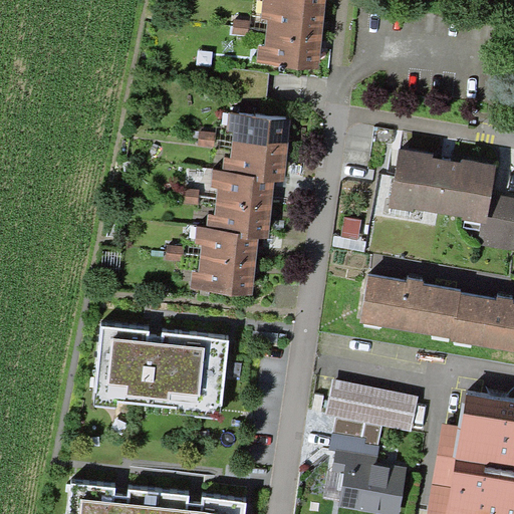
[(325,0),(262,0),(262,4),(325,11),(325,0)]
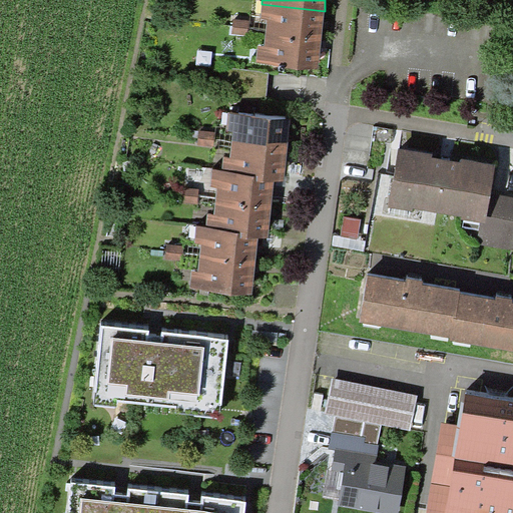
[(325,11),(262,4),(261,19),(268,20),(266,34),(321,40),(325,11)]
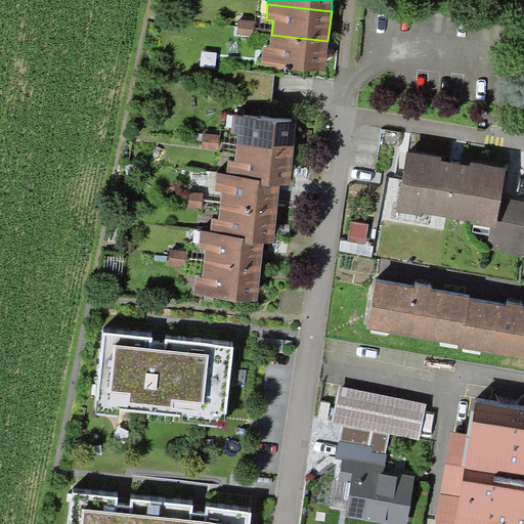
[(256,22),(238,20),(236,35),(254,36),(256,22)]
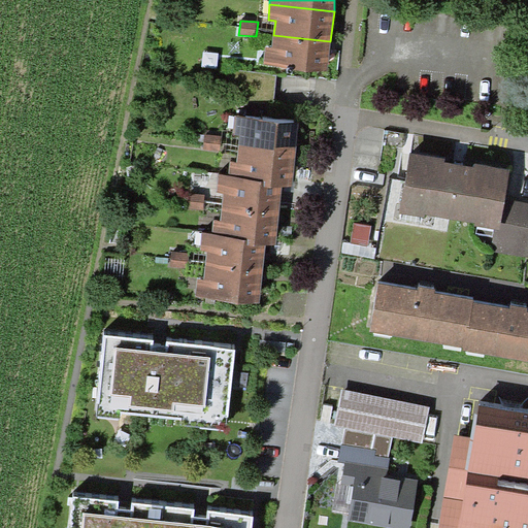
[(330,41),(273,35),(272,48),(266,47),(264,65),(328,71),(330,41)]
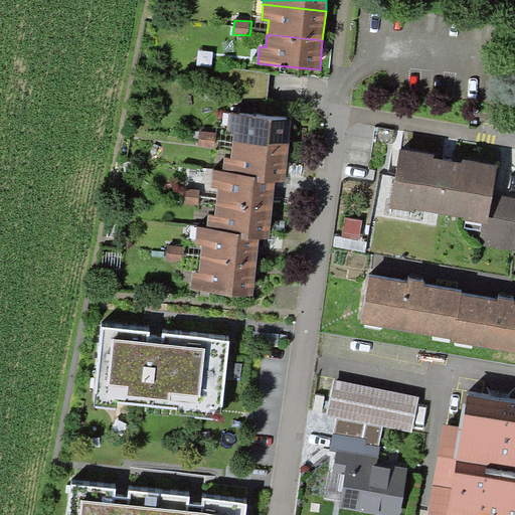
[(234,132),(233,146),(289,151),(292,120),(228,114),(227,131),(234,132)]
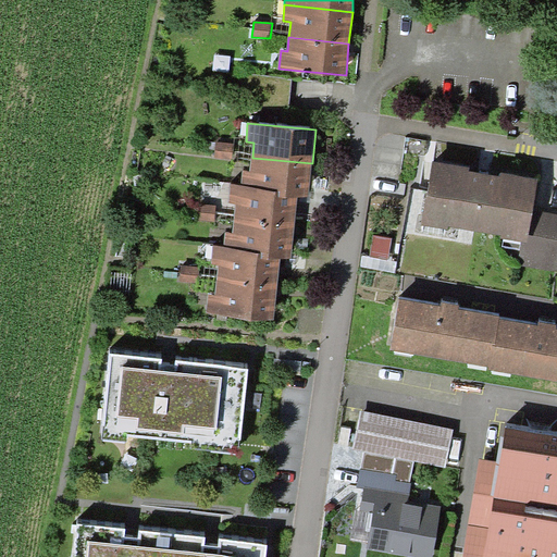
[(217,141),(215,158),(232,159),(233,144),(217,141)]
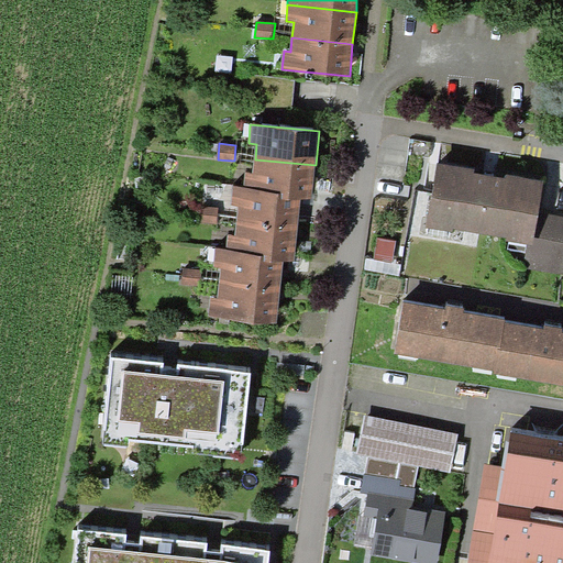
[(312,200),(316,165),(255,159),(253,173),(246,172),(244,189),(279,192),(279,197),(301,199),(312,200)]
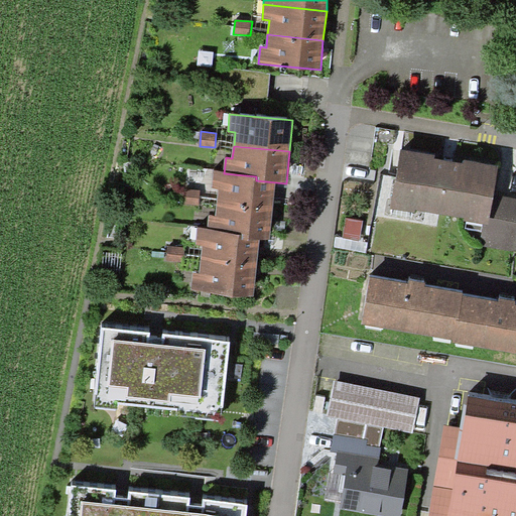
[(435,155),(400,149),(391,209),(392,209),(411,212),(415,213),(415,210),(465,218),(464,221),(467,221),(483,224),(489,225),(494,195),(499,165),(463,159),(463,162),(435,158),(435,155)]
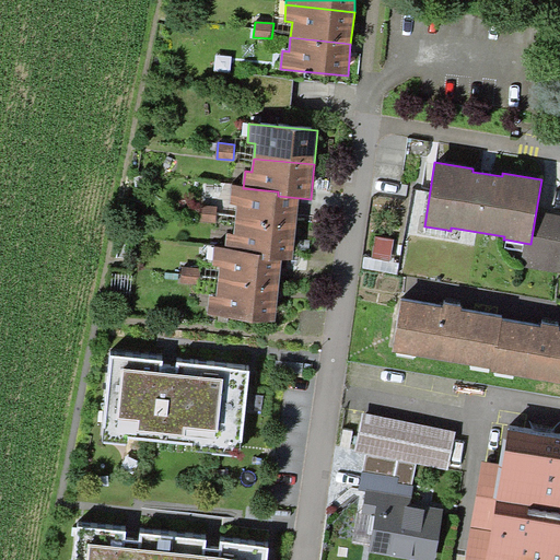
[(237,205),(236,221),(296,226),(300,198),(278,196),(278,191),(243,188),(231,187),(229,205),(237,205)]
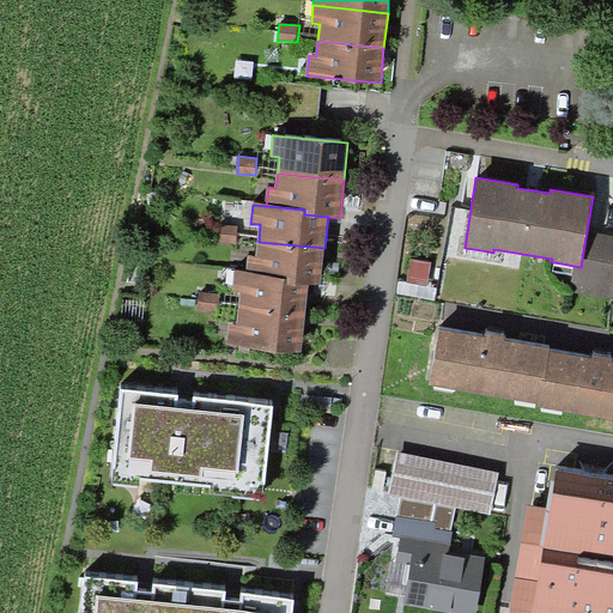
[(238,226),(219,224),(217,241),(236,243),(238,226)]
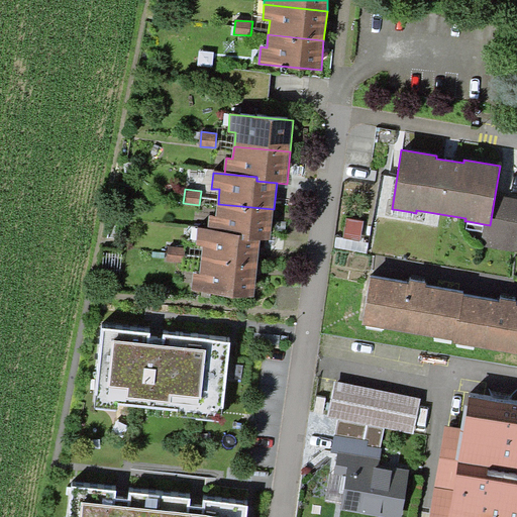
[(516,198),(495,195),(490,225),(484,224),(483,232),(481,246),(516,251),(516,198)]
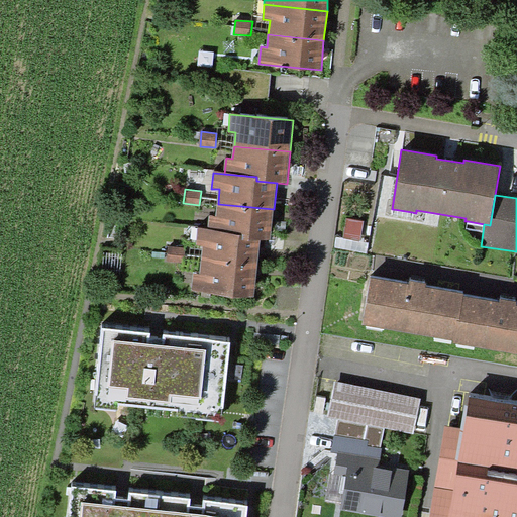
[(271,240),(274,209),(218,204),(217,216),(208,215),(207,230),(242,233),(241,238),(260,239),(271,240)]
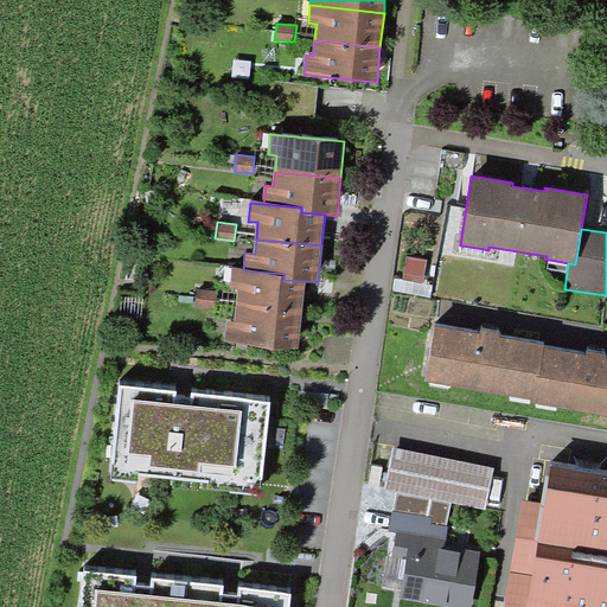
[(483,256),(484,249),(461,246),(460,253),(483,256)]
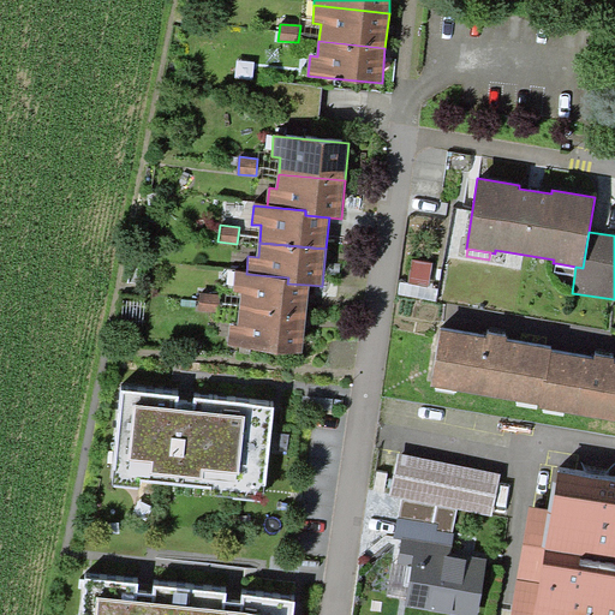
[(433,263),(412,260),(407,284),(429,287),(433,263)]
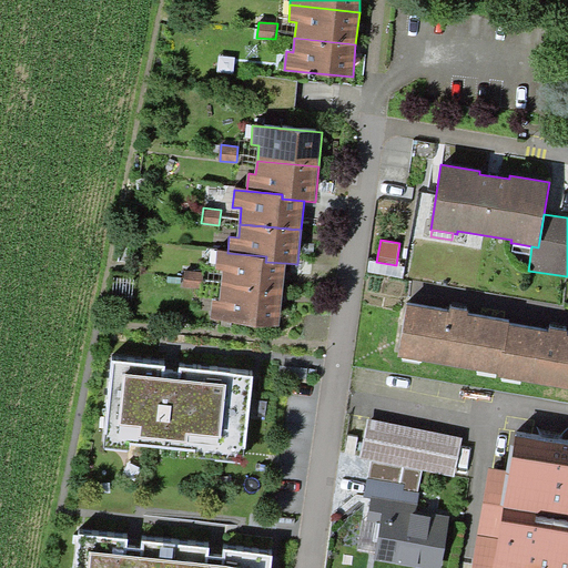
[(511,252),(530,255),(531,246),(514,243),(511,252)]
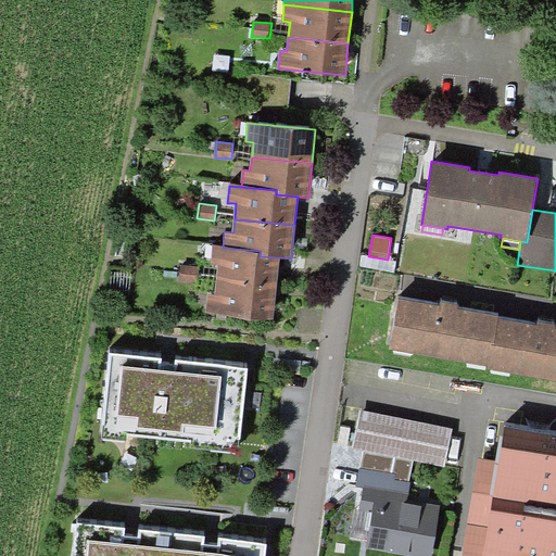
[(276,287),(279,257),(260,256),(261,251),(223,248),(212,247),(211,264),(218,264),(217,281),(276,287)]
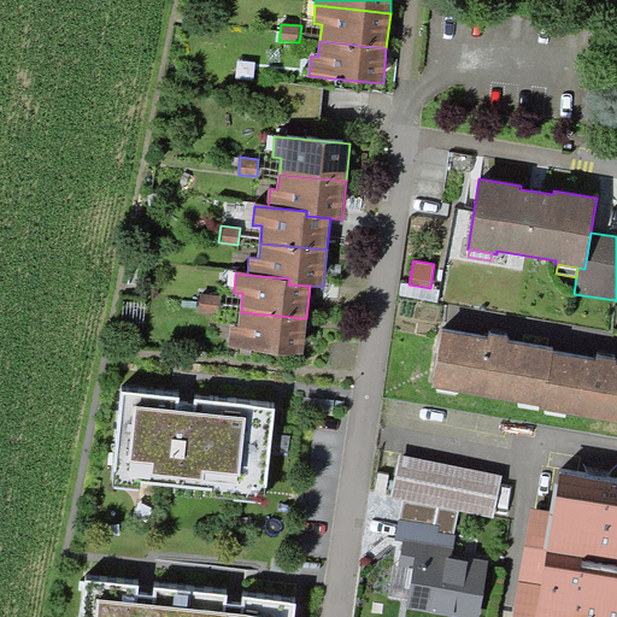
[(440,291),(430,288),(409,285),(401,283),(399,295),(438,303),(440,291)]
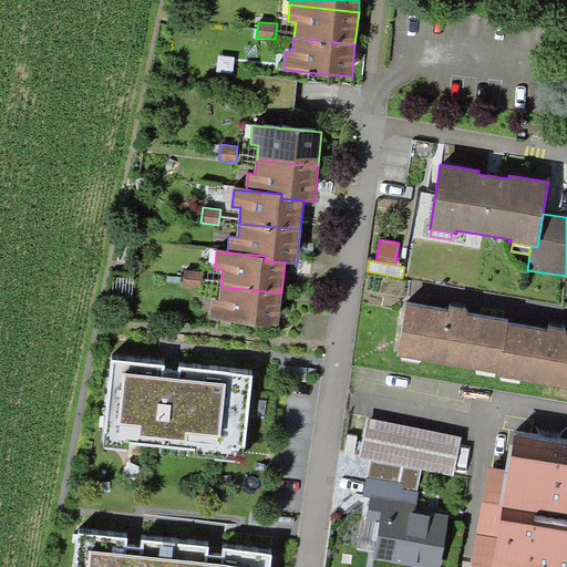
[(203,270),(184,270),(183,287),(202,288),(203,270)]
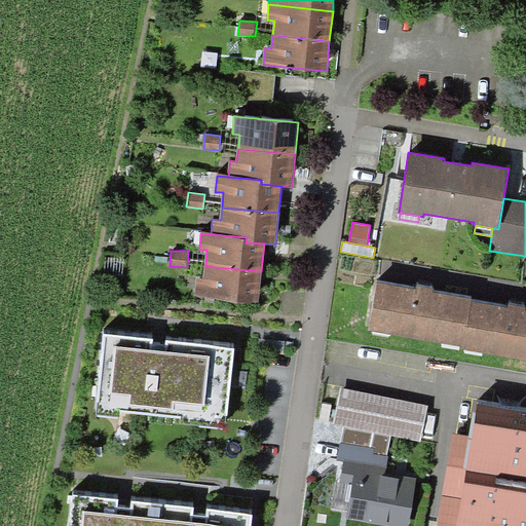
[(259,301),(261,271),(205,266),(204,277),(195,276),(194,296),(259,301)]
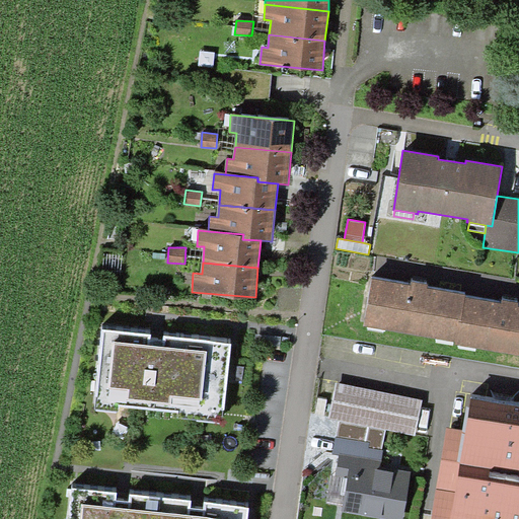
[(363,326),(455,342),(459,321),(461,322),(465,297),(466,295),(428,288),(428,285),(412,282),(412,285),(371,278),(363,326)]
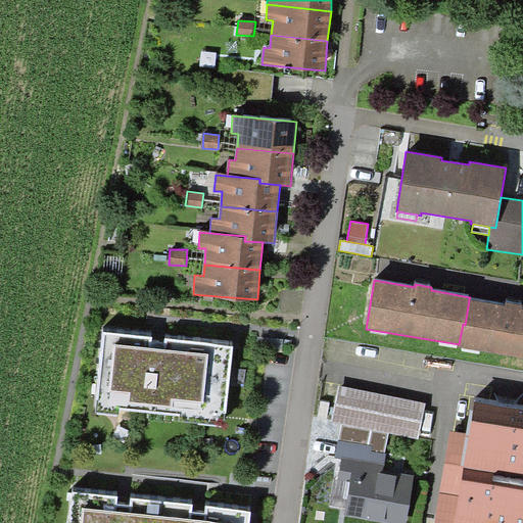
[(506,305),(469,299),(465,325),(463,324),(459,344),(459,346),(522,358),(522,308),(522,305),(506,302),(506,305)]
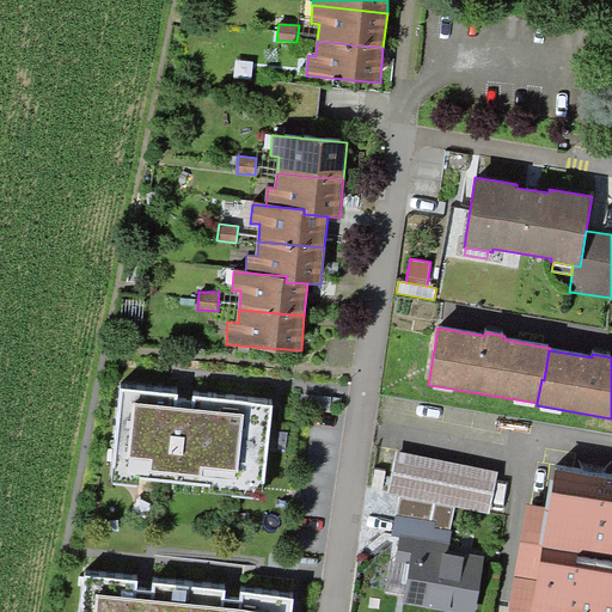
[(179,393),(121,387),(111,482),(140,485),(141,478),(209,485),(209,493),(263,499),(274,403),(193,395),(193,403),(185,402),(178,401),(179,393)]
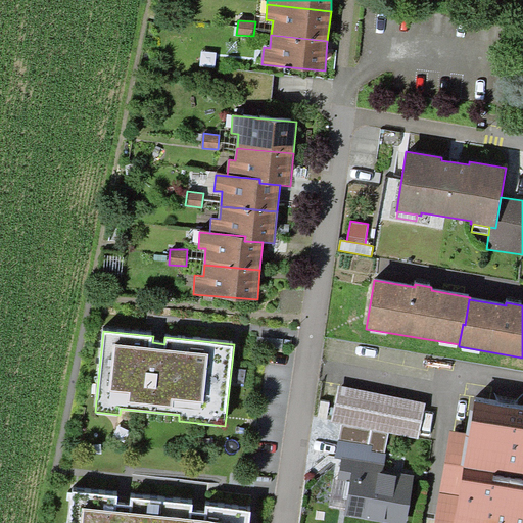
[(426,402),(339,387),(333,422),(342,424),(389,432),(419,438),(426,402)]
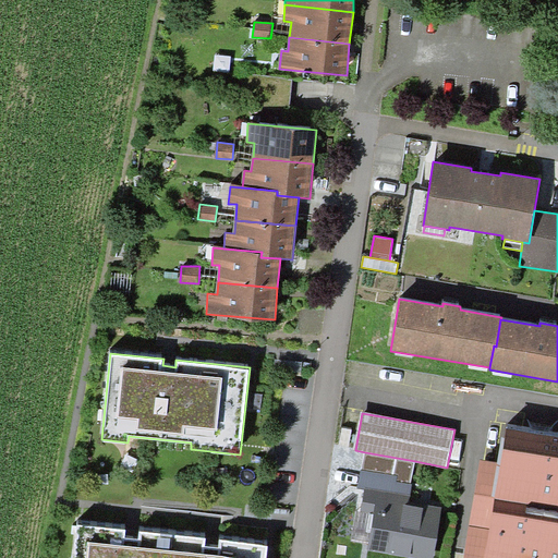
[(557,557),(557,436),(507,428),(501,463),(481,460),(463,557),(557,557)]
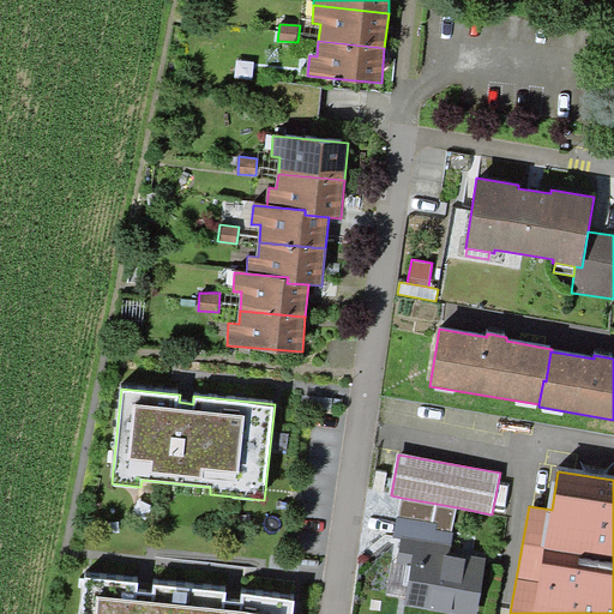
[(437,530),(452,533),(457,507),(402,498),(398,517),(438,524),(437,530)]
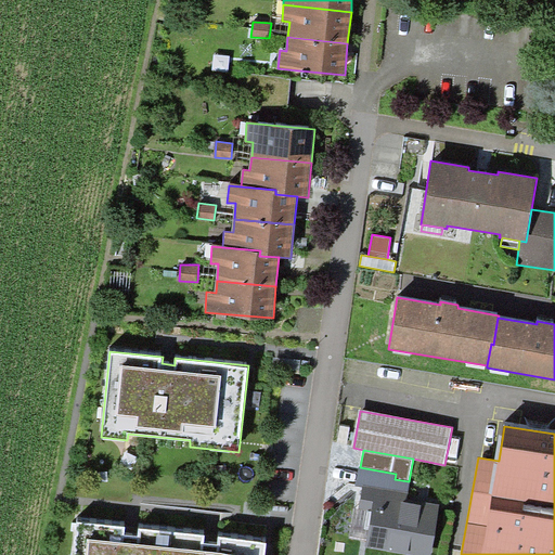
[(396,474),(360,467),(356,492),(362,493),(359,510),(372,512),(366,541),(365,547),(412,554),(431,554),(440,504),(408,499),(411,481),(409,481),(395,479),(396,474)]
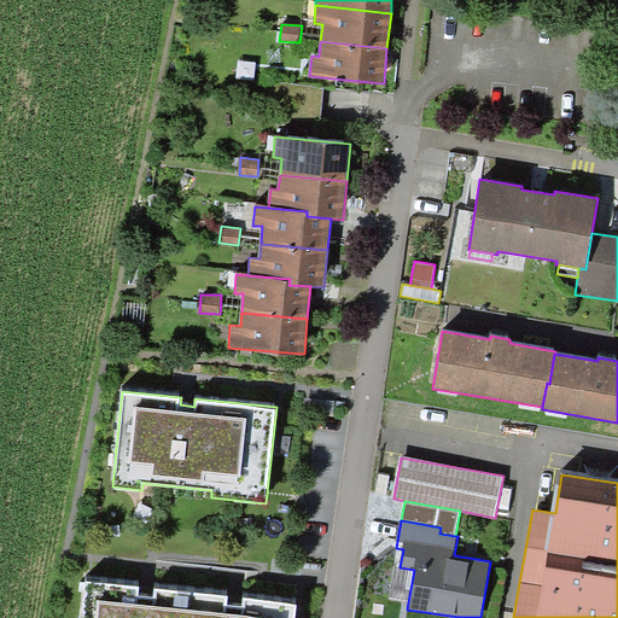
[(389,599),(408,602),(414,570),(400,567),(395,566),(389,599)]
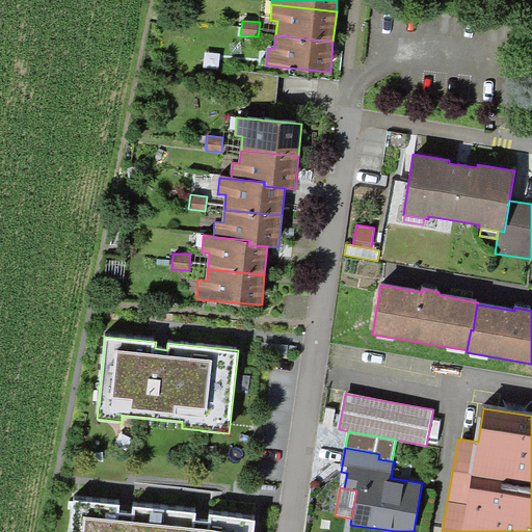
[(162,531),(165,510),(133,506),(132,513),(120,512),(120,505),(75,500),(71,531),(162,531)]
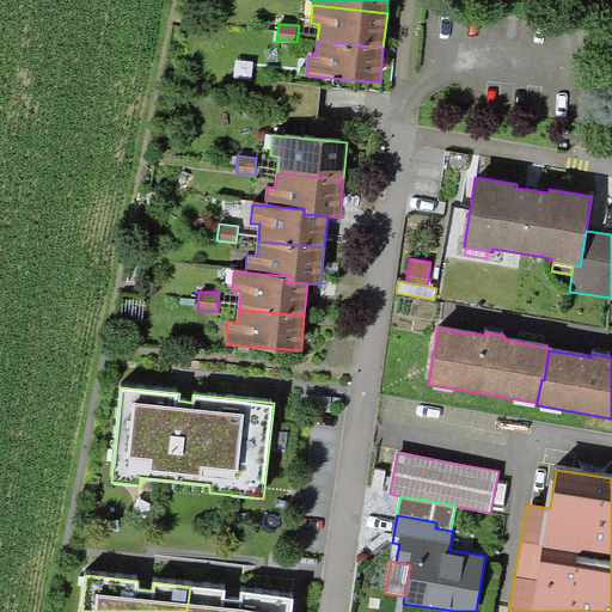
[(226,591),(190,587),(187,611),(292,611),(294,598),(240,592),(239,600),(225,599),(226,591)]
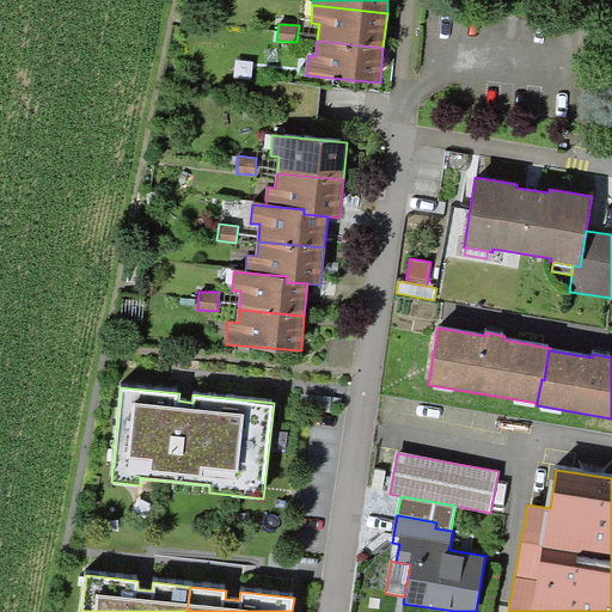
All buildings are outlined.
